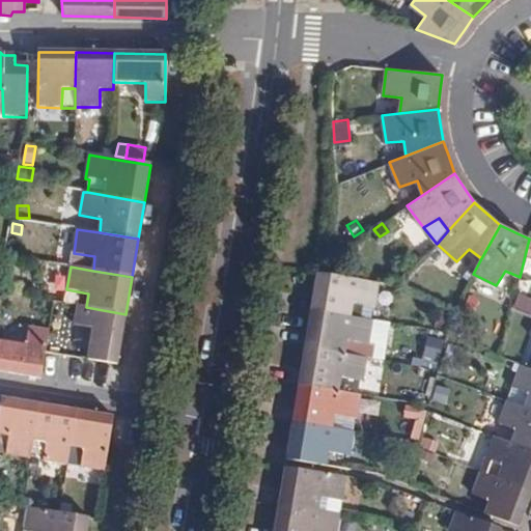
[(354,302),(375,304),(380,281),(326,273),(318,272),(312,308),(351,315),(354,302)]
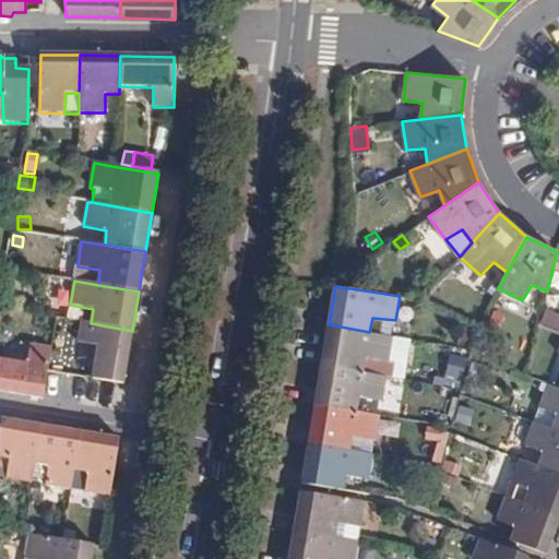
[(558,308),(549,306),(543,322),(558,328),(558,308)]
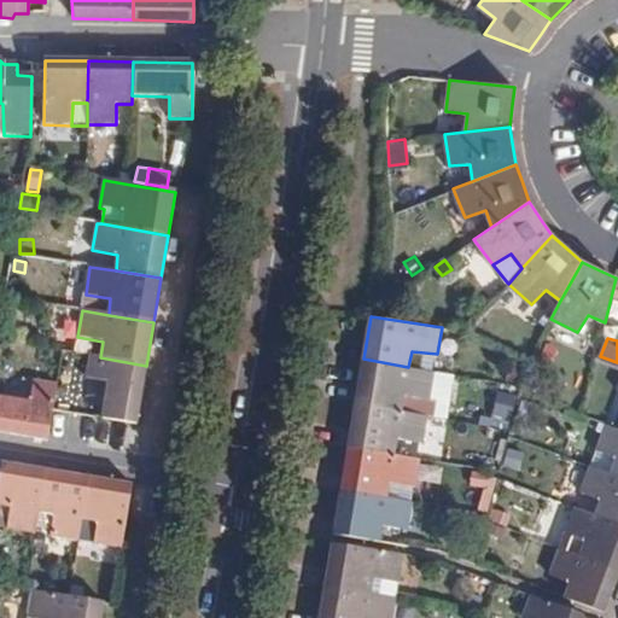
[(408,367),(433,371),(437,354),(412,351),(408,367)]
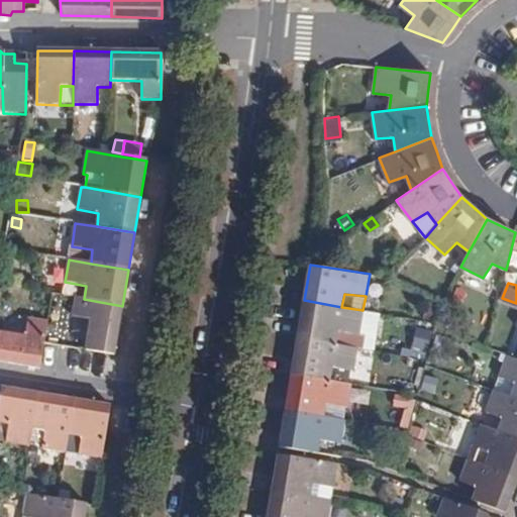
[(45,301),(31,298),(29,313),(42,316),(45,301)]
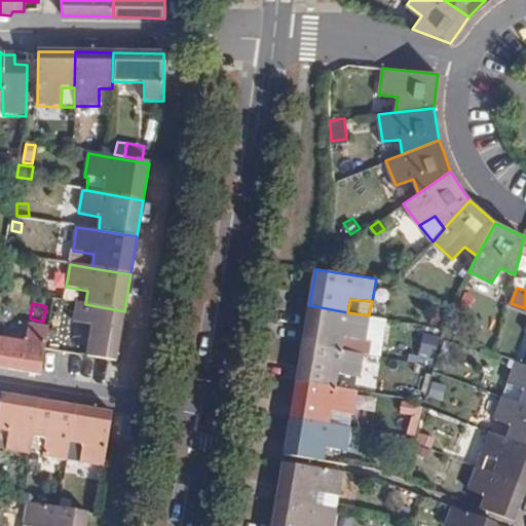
[(85,304),(76,303),(74,323),(91,327),(87,359),(115,363),(124,311),(85,304)]
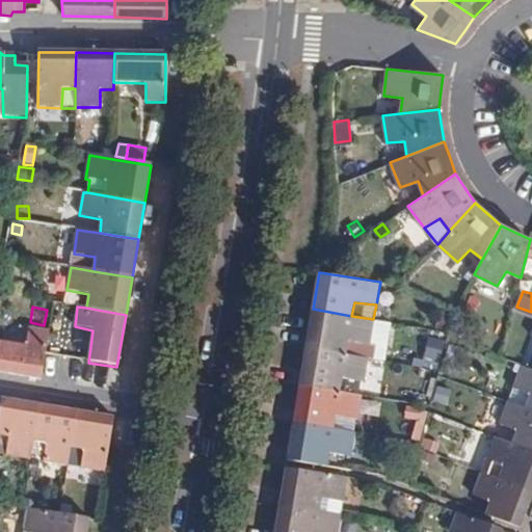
[(454,312),(440,308),(435,327),(450,330),(454,312)]
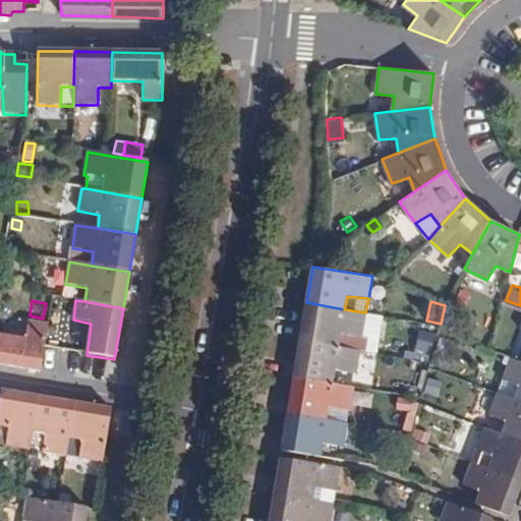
[(300,339),(339,345),(341,331),(362,334),(365,312),(344,309),(306,302),(300,339)]
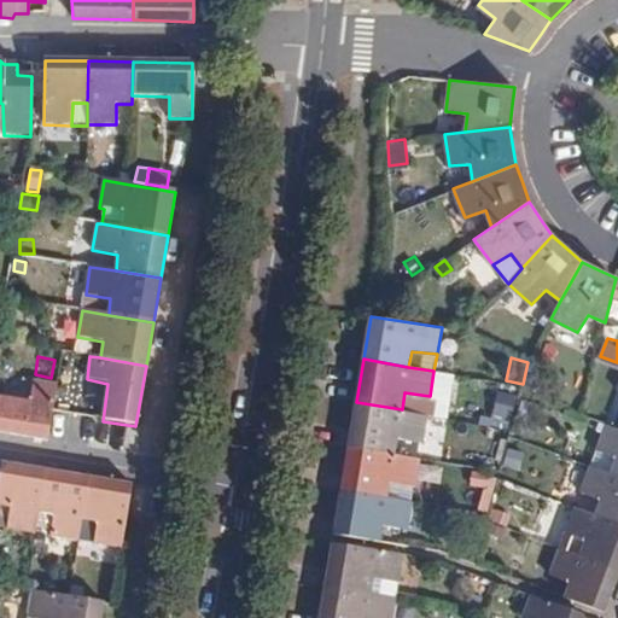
[(455,374),(433,371),(430,396),(404,392),(402,409),(427,414),(448,418),(455,374)]
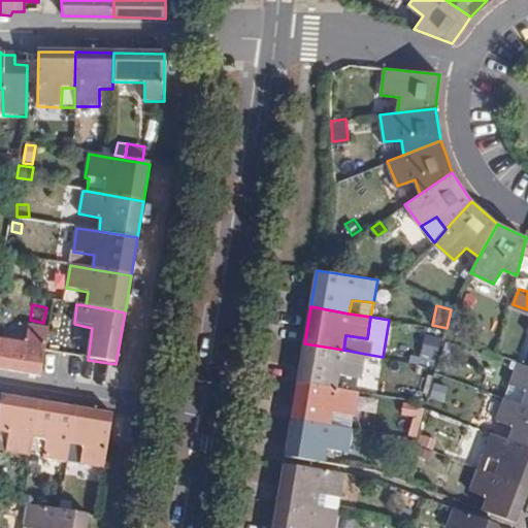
[(26,344),(0,340),(0,370),(41,377),(45,351),(46,340),(48,330),(45,329),(30,326),(28,326),(26,344)]
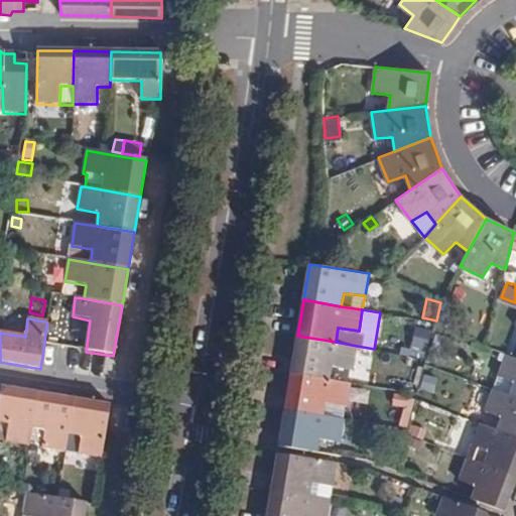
[(426,358),(433,329),(415,325),(409,355),(426,358)]
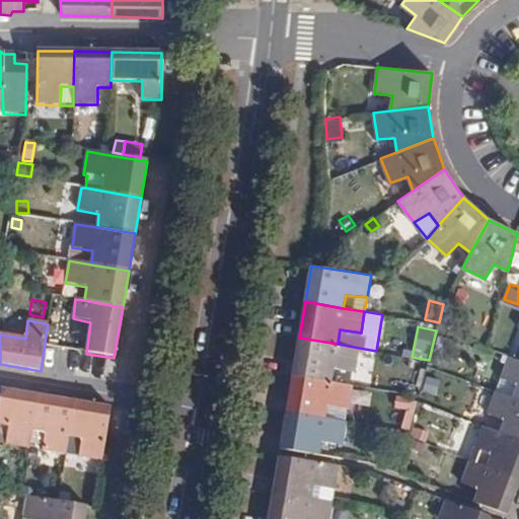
[(359,348),(338,344),(299,338),(293,374),(331,380),(335,368),(350,370),(355,370),(359,348)]
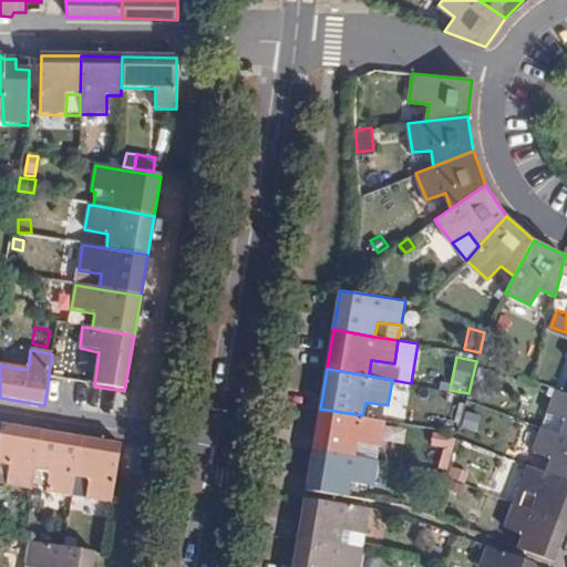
[(566,419),(560,433),(566,435),(566,391),(556,388),(548,411),(566,419)]
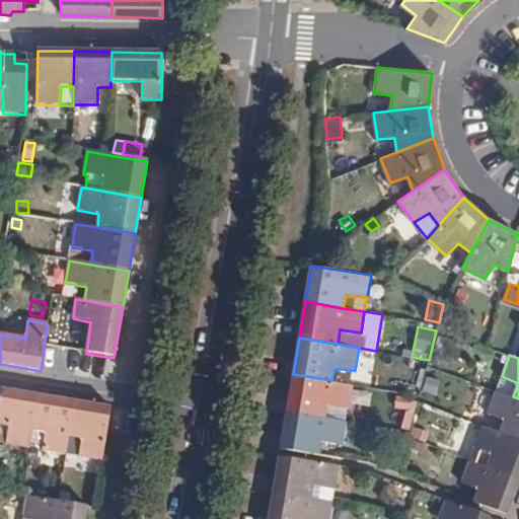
[(421,367),(416,384),(422,386),(427,369),(421,367)]
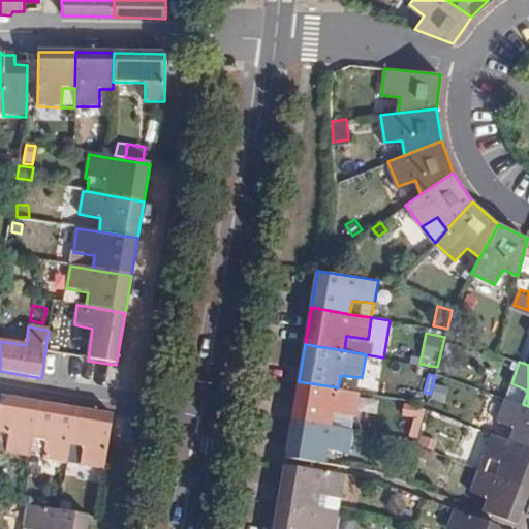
[(354,391),(356,377),(341,375),(338,387),(354,391)]
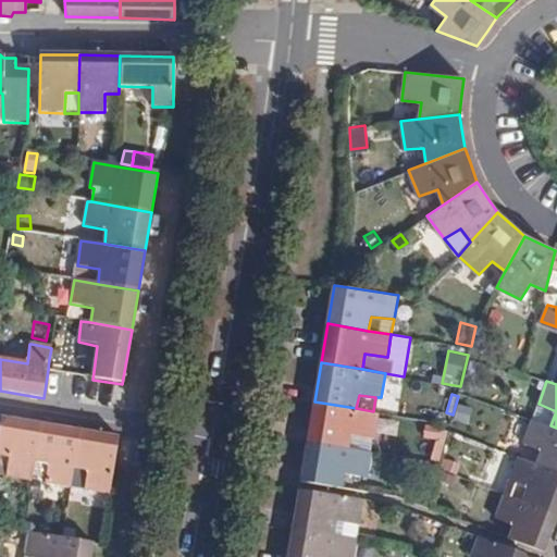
[(356,408),(314,401),(308,441),(349,447),(351,434),(374,437),(379,412),(373,411),(356,408)]
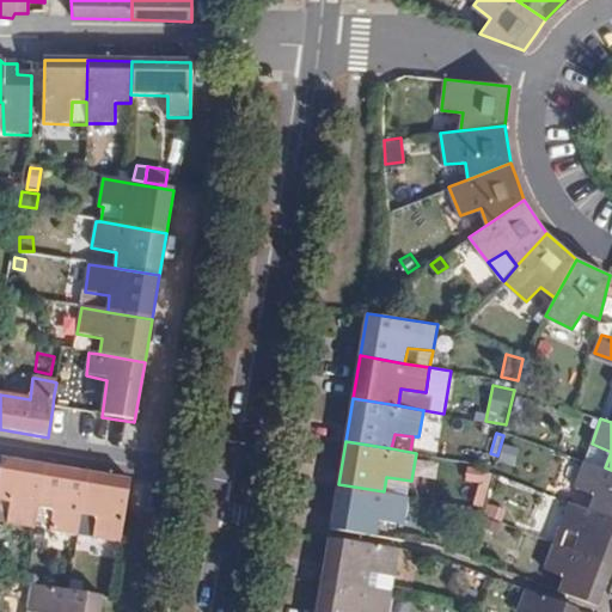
[(519,447),(505,444),(500,459),(514,464),(519,447)]
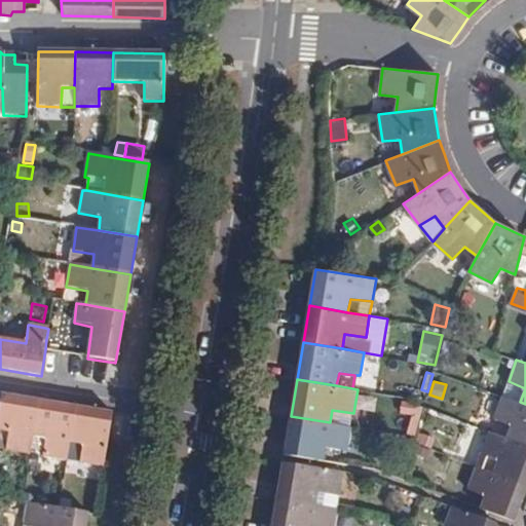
[(38,402),(0,395),(0,398),(0,430),(8,434),(6,451),(29,456),(32,437),(38,402)]
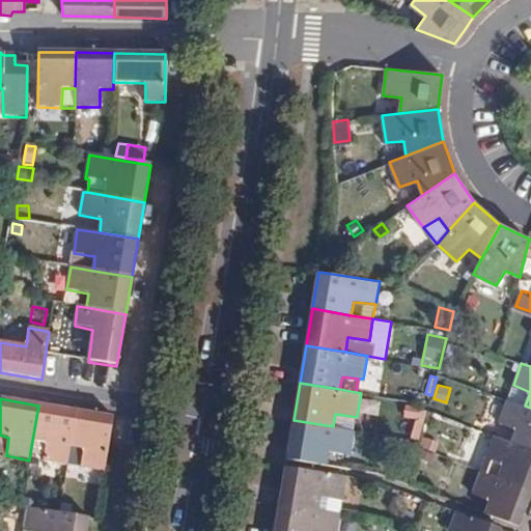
[(530,408),(525,406),(507,399),(499,421),(516,428),(512,441),(530,448),(530,408)]
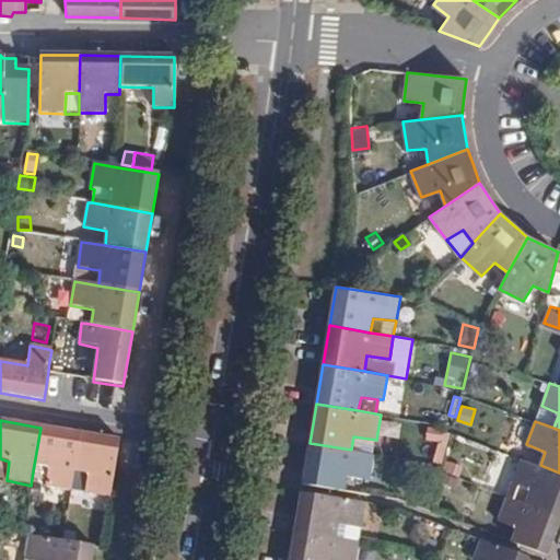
[(452,430),(429,426),(426,440),(438,442),(433,461),(443,464),(452,430)]
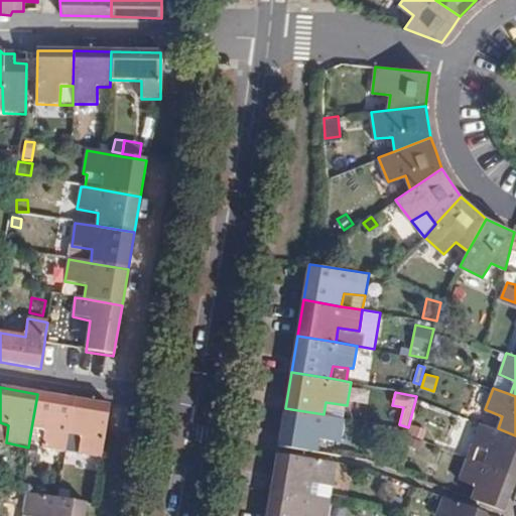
[(74,400),(37,394),(31,428),(45,431),(42,448),(65,454),(68,434),(74,400)]
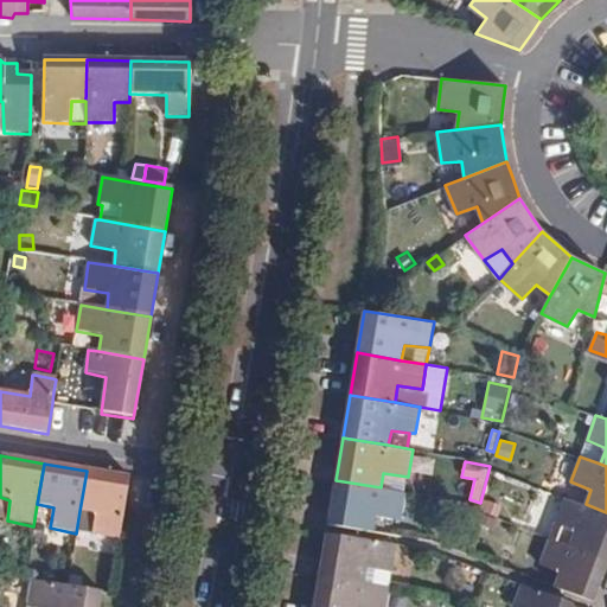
[(131,478),(87,471),(80,511),(95,515),(93,535),(120,541),(131,478)]
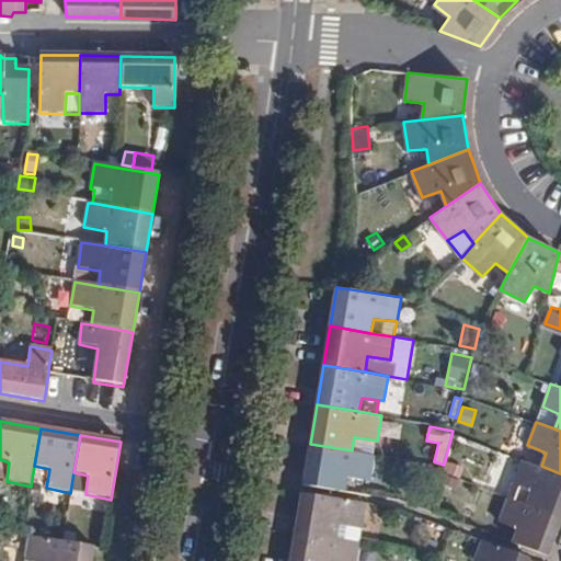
[(352,450),(310,444),(304,483),(345,491),(347,476),(370,479),(375,455),(352,450)]
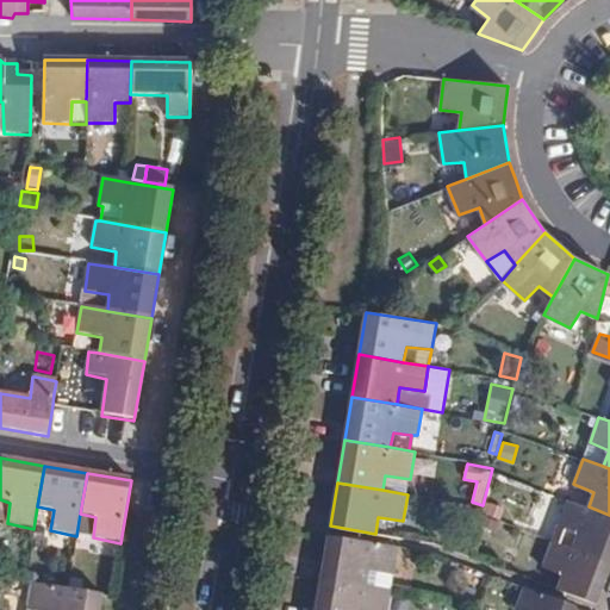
[(0,521),(7,523),(10,503),(0,499),(0,521)]
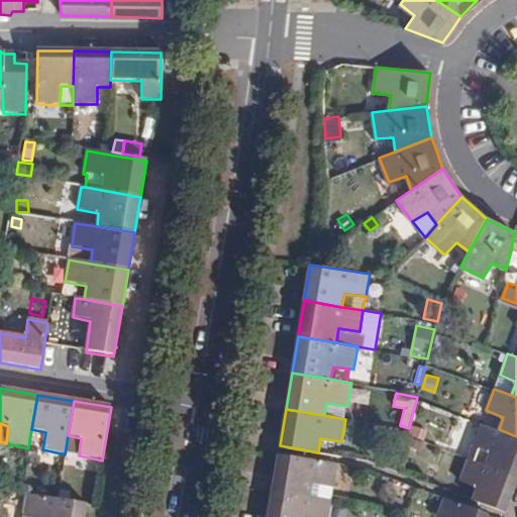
[(424,440),(428,429),(412,423),(408,434),(410,435),(424,440)]
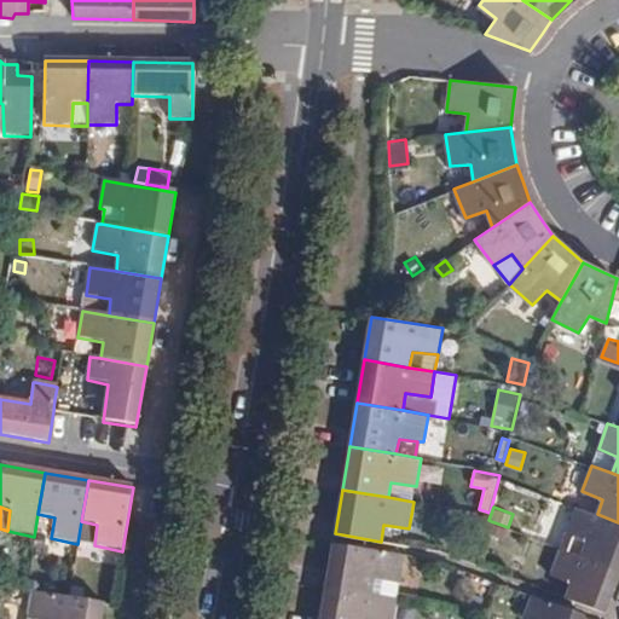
[(618,522),(597,514),(577,507),(567,532),(586,539),(582,555),(618,568),(618,522)]
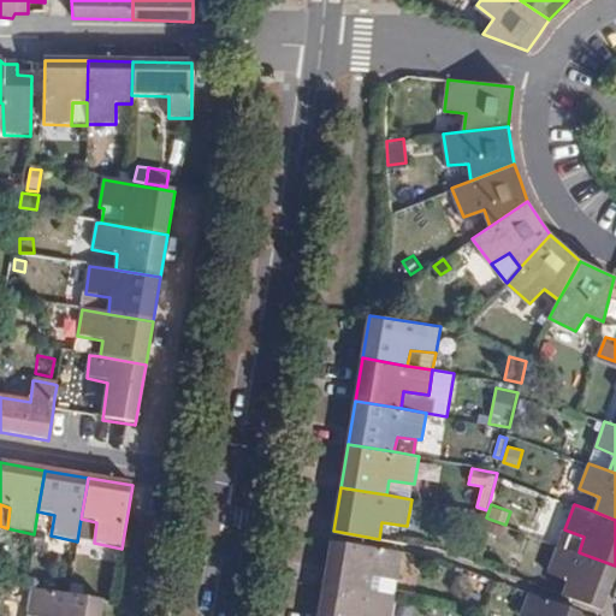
[(502,534),(505,525),(489,519),(485,527),(502,534)]
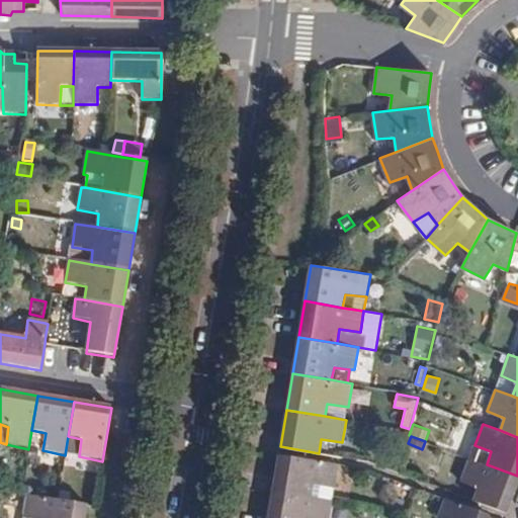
[(335,485),(339,464),(279,454),(273,491),(312,497),(314,482),(335,485)]
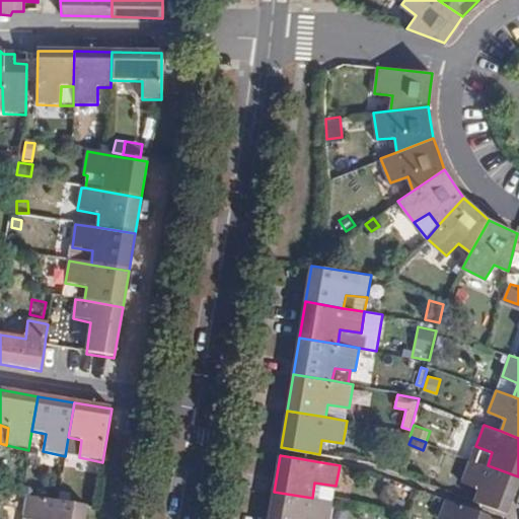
[(479,487),(474,501),(507,513),(515,491),(518,480),(518,476),(488,465),(471,459),(463,479),(479,487)]
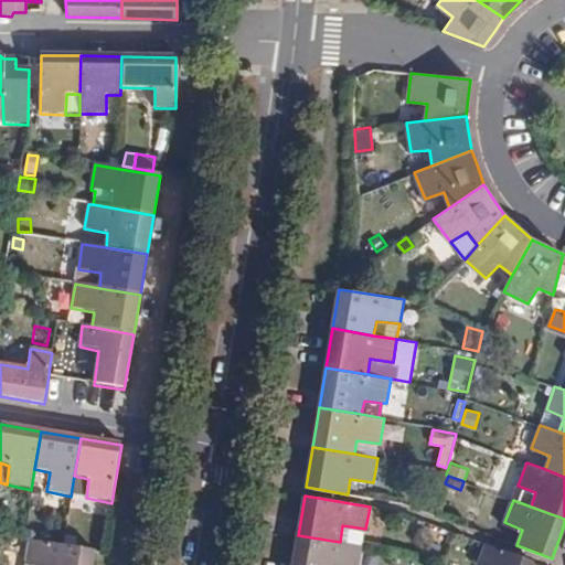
[(363,546),(365,529),(342,525),(340,542),(363,546)]
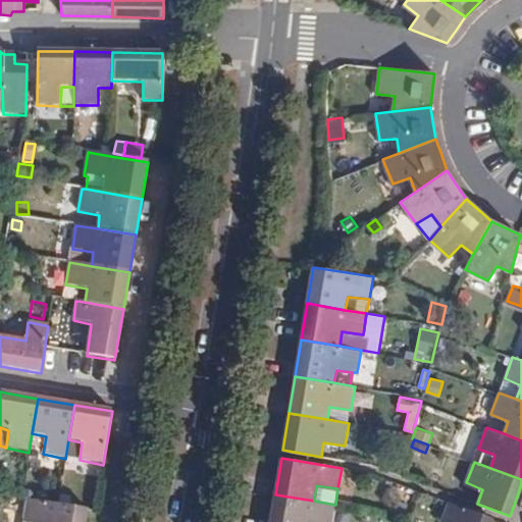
[(314,501),(275,494),(270,521),(331,521),(335,505),(314,501)]
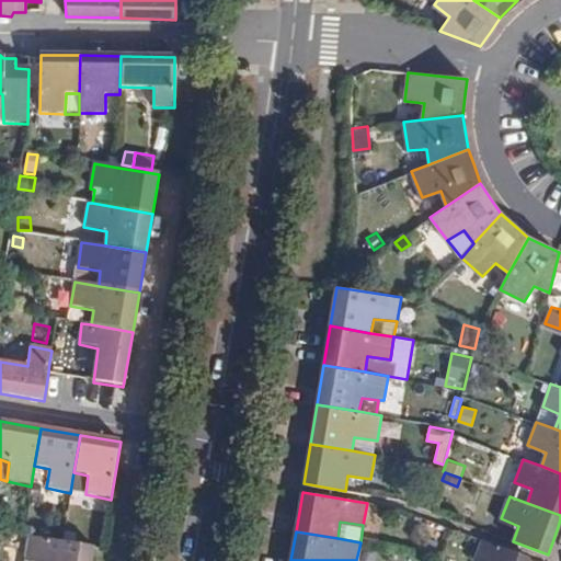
[(63,544),(30,537),(25,560),(91,560),(93,548),(63,544)]
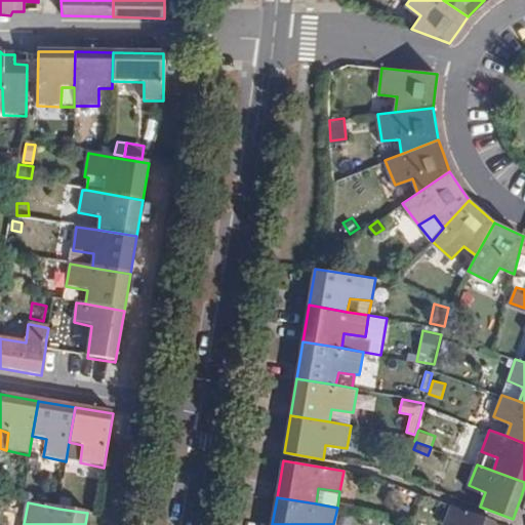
[(494,524),(497,521),(452,503),(445,523),(450,524),(494,524)]
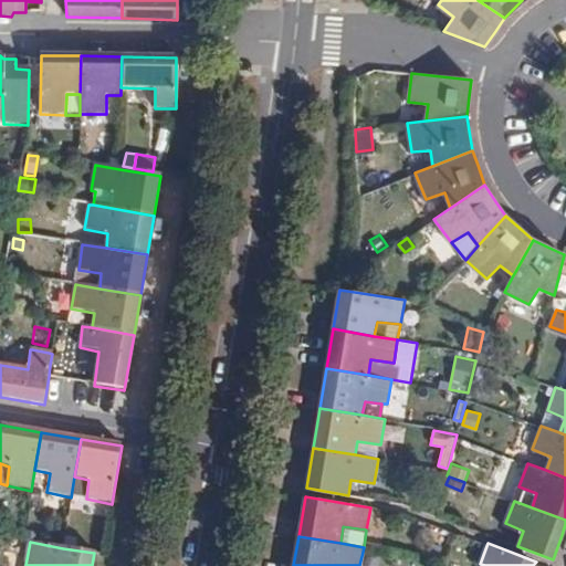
All buildings are outlined.
